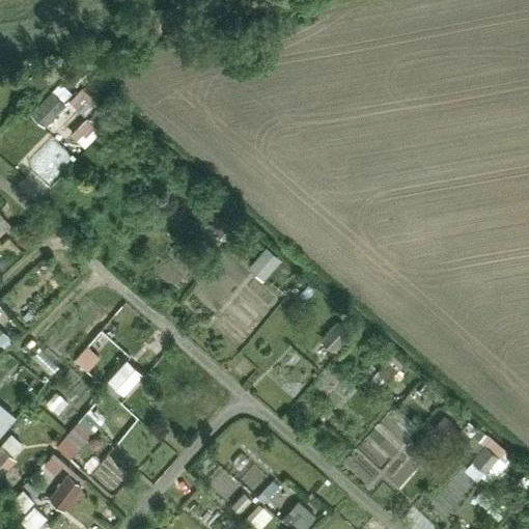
[(68,102),(84,118),(98,105),(82,89),(68,102)]
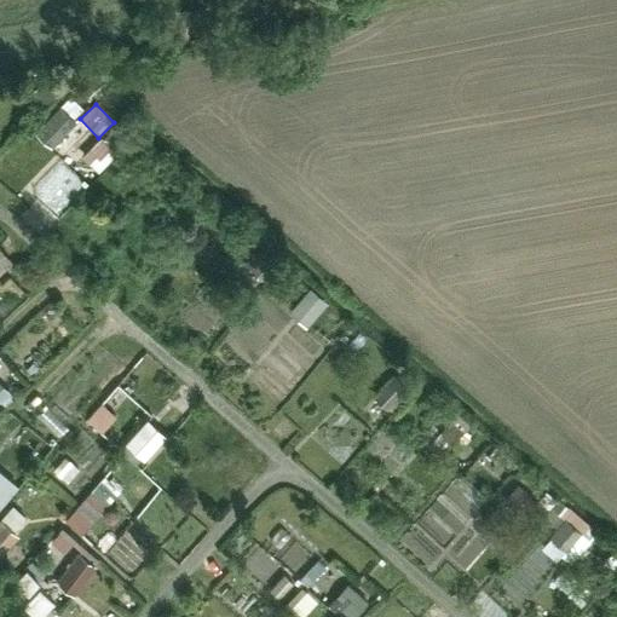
[(46,127),(79,160),(98,140),(78,119),(71,125),(59,113),(46,127)]
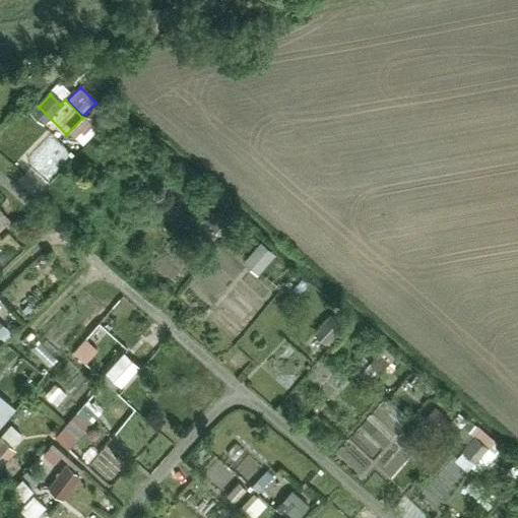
[(83,148),(99,130),(83,118),(68,136),(83,148)]
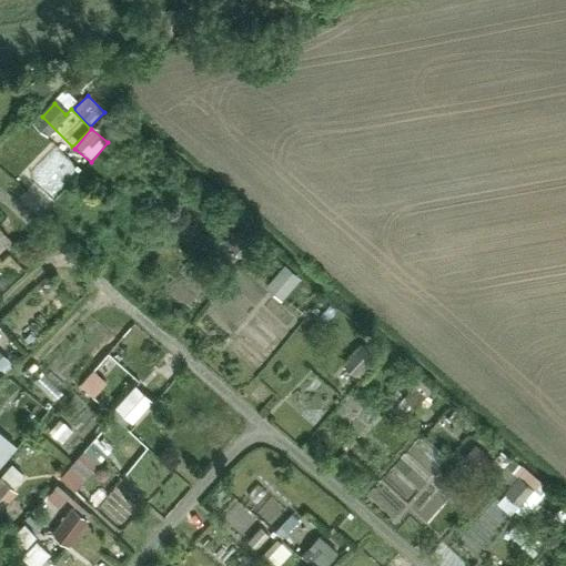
[(0,254),(12,242),(0,230),(0,254)]
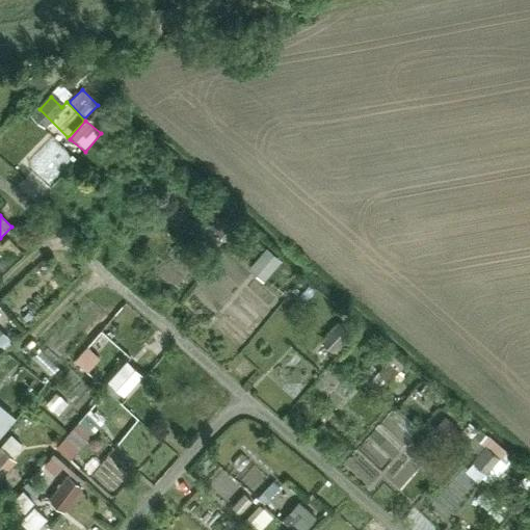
[(266,249),(248,269),(264,283),(282,262),(266,249)]
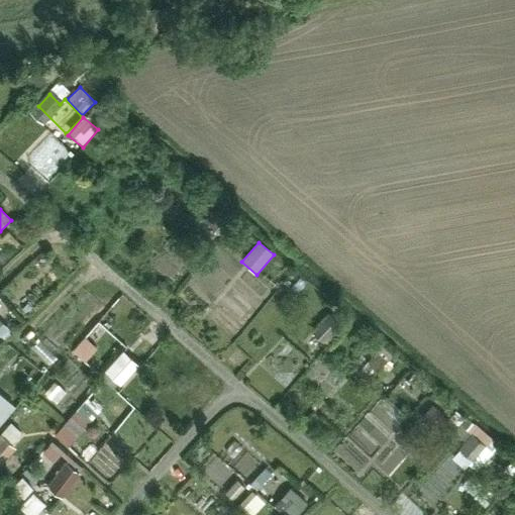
[(326,346),(343,327),(327,313),(310,333),(326,346)]
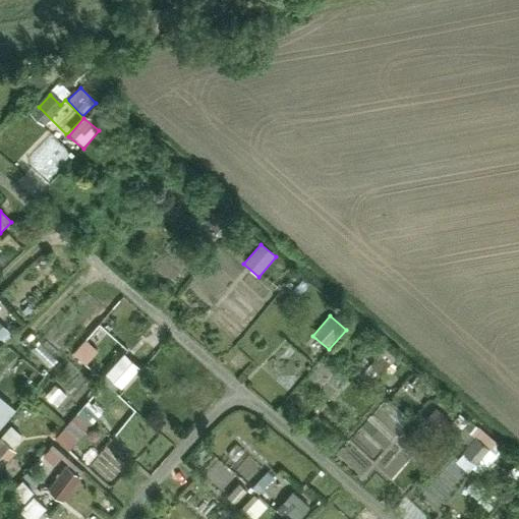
[(0,342),(9,334),(0,323),(0,342)]
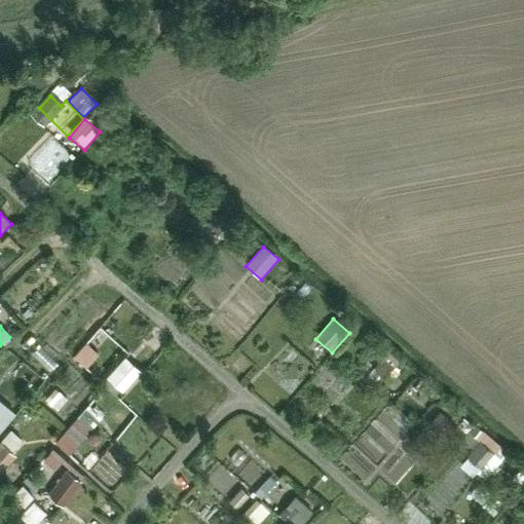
[(87,343),(73,357),(84,369),(100,356),(87,343)]
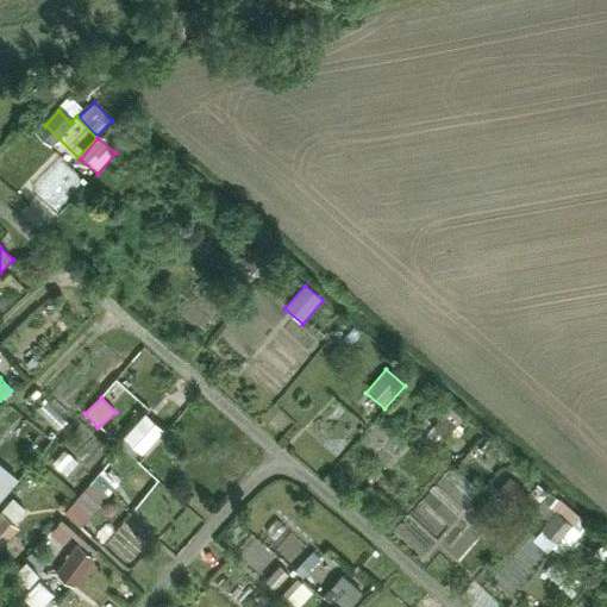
[(123,437),(143,454),(166,427),(145,411),(123,437)]
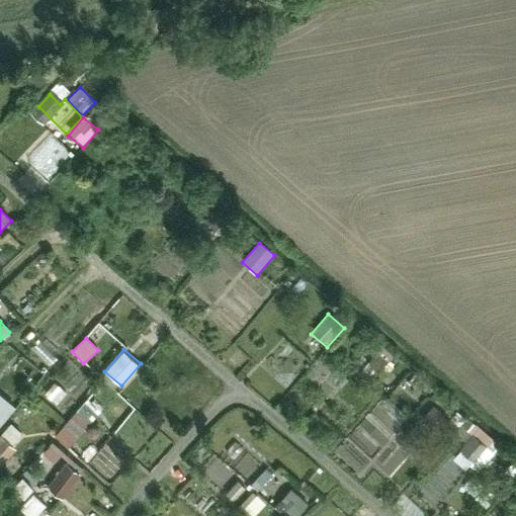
[(358,373),(368,382),(388,361),(377,352),(358,373)]
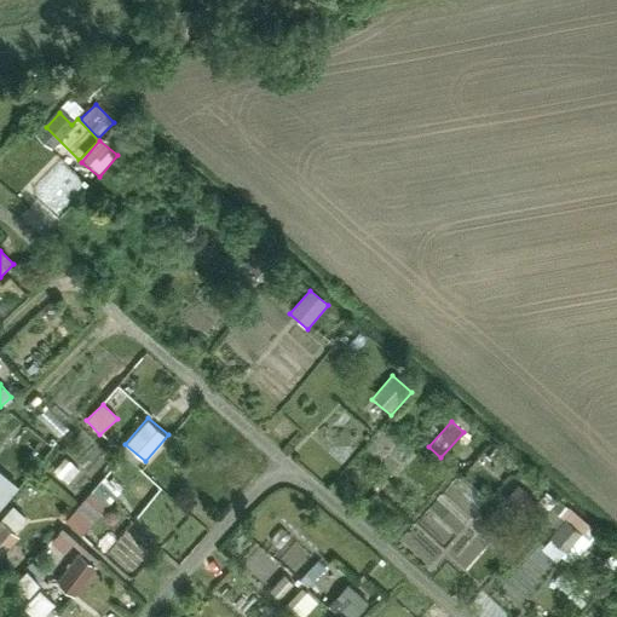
[(62,461),(52,474),(67,484),(76,472),(62,461)]
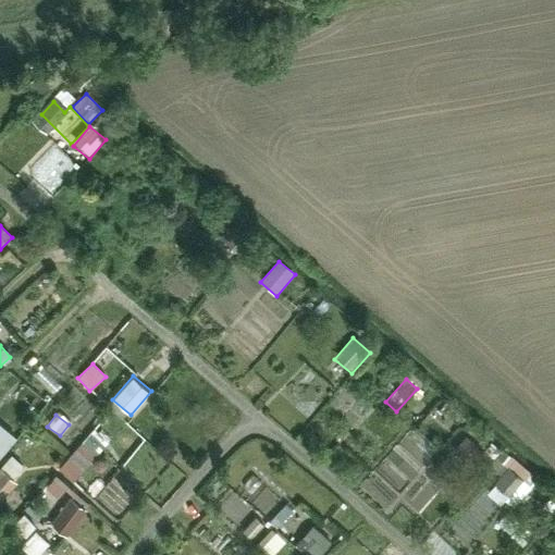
[(0,457),(16,441),(0,424),(0,457)]
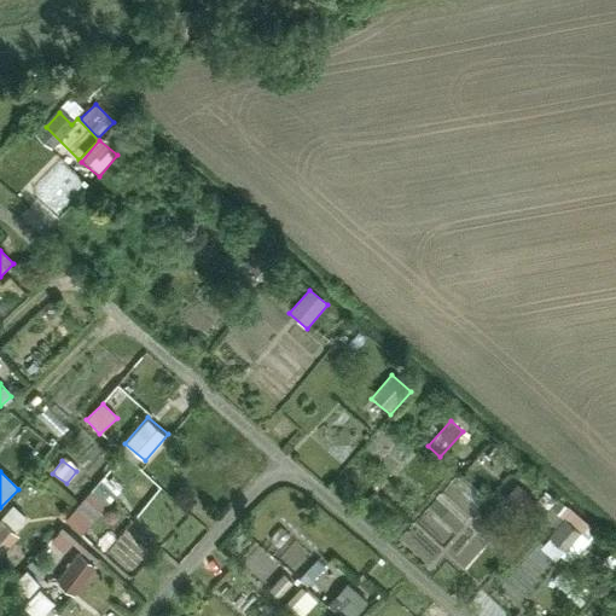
[(529,529),(548,510),(519,483),(500,503),(529,529)]
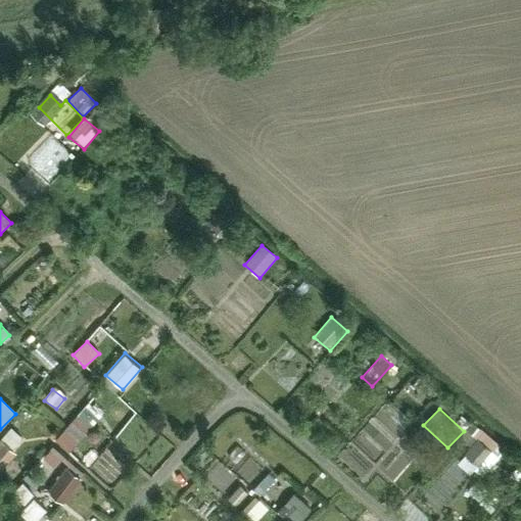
[(0,469),(25,441),(10,428),(0,440),(0,469)]
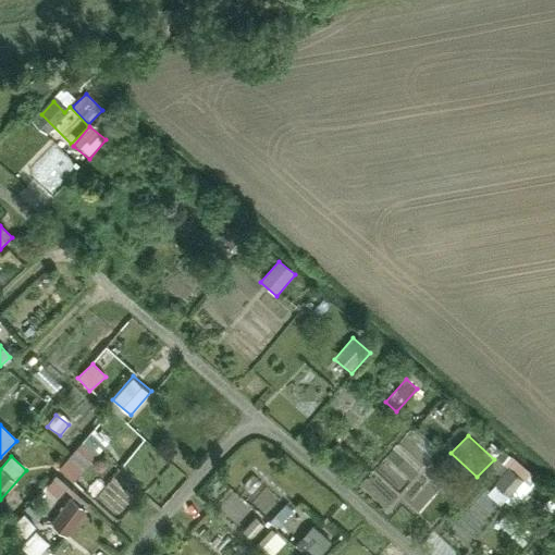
[(506,491),(514,473),(503,469),(495,485),(506,491)]
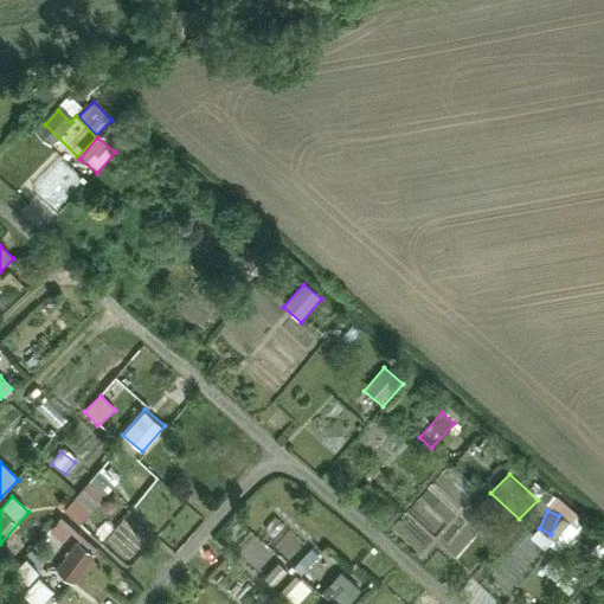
[(58,521),(47,533),(60,544),(70,532),(58,521)]
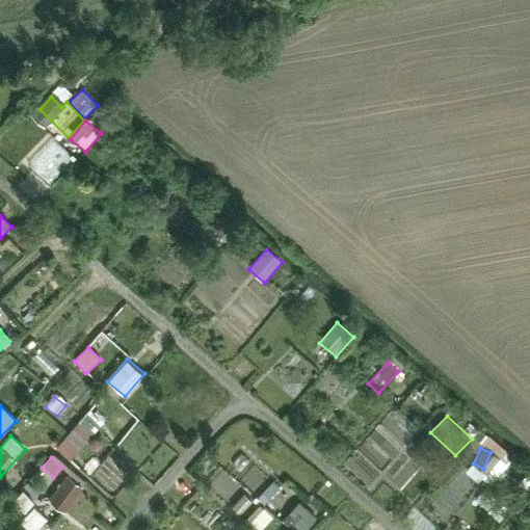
[(41,470),(24,488),(34,498),(51,480),(41,470)]
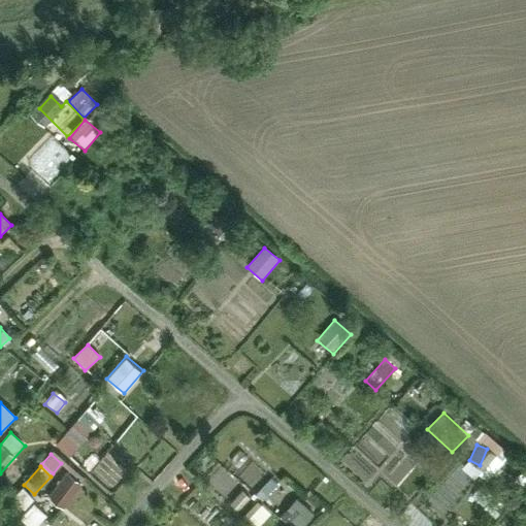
[(68,506),(83,480),(61,467),(45,494),(68,506)]
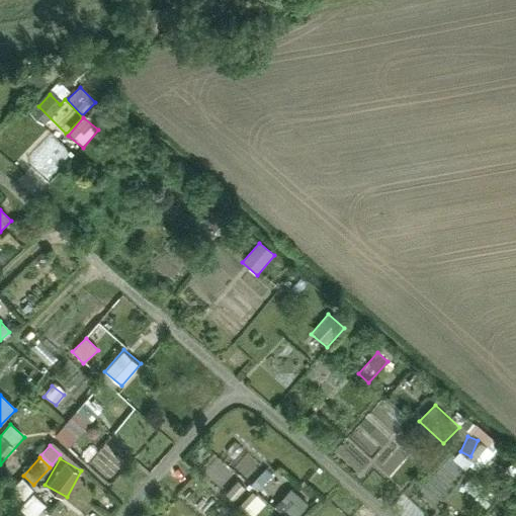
[(257,491),(272,476),(265,468),(250,484),(257,491)]
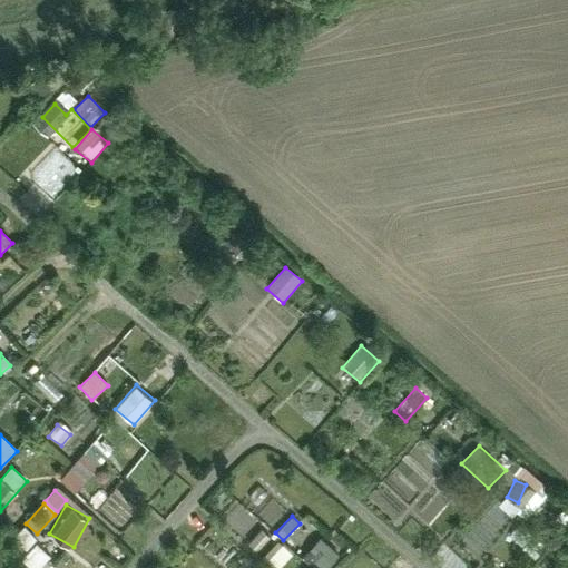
[(524,549),(531,536),(517,527),(509,540),(524,549)]
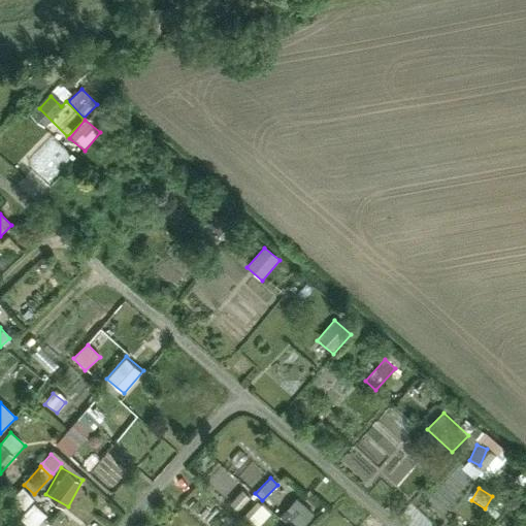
[(303,525),(314,514),(296,498),(277,518),(287,525),(303,525)]
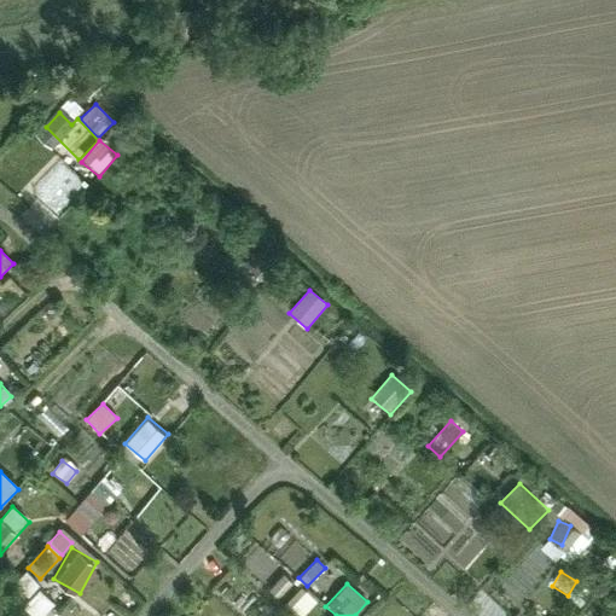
[(303,615),(315,602),(300,588),(285,604),(298,615),(303,615)]
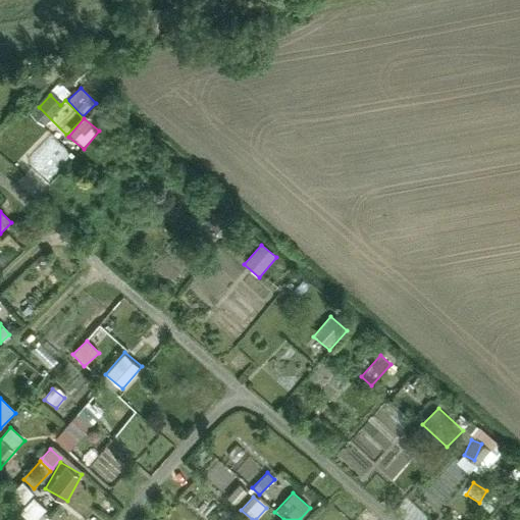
[(34,500),(20,514),(27,519),(37,519),(46,511),(34,500)]
